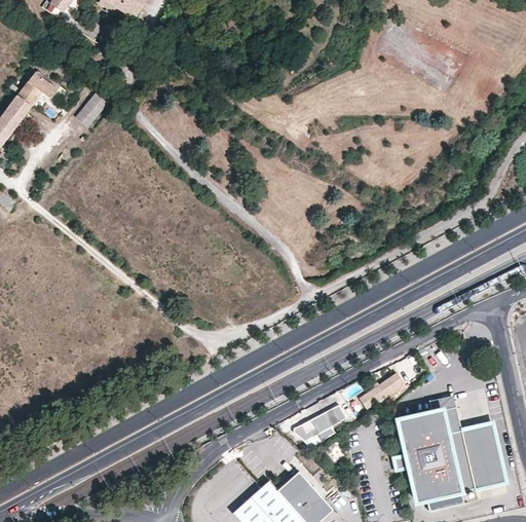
[(124,7),(113,0),(100,0),(106,4),(104,6),(112,11),(114,9),(120,13),(124,7)]
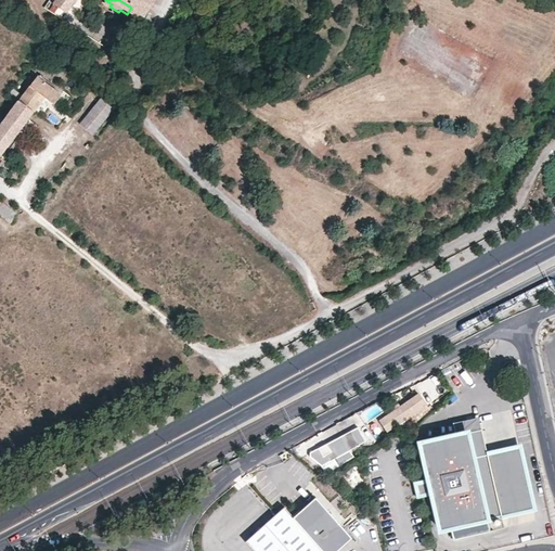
[(119,0),(131,8),(143,15),(153,0),(119,0)]
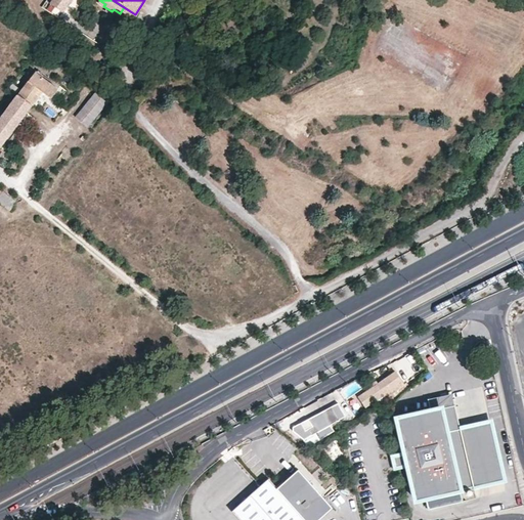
[(18,92),(30,100),(36,92),(32,89),(37,83),(40,86),(51,94),(57,85),(36,69),(18,92)]
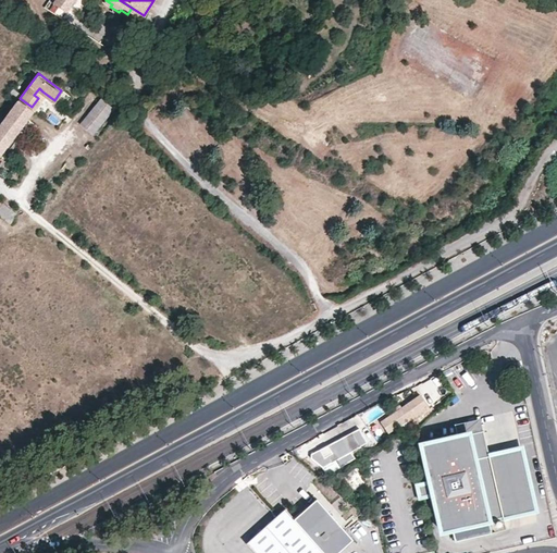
[(14,86),(11,90),(17,96),(21,91),(14,86)]
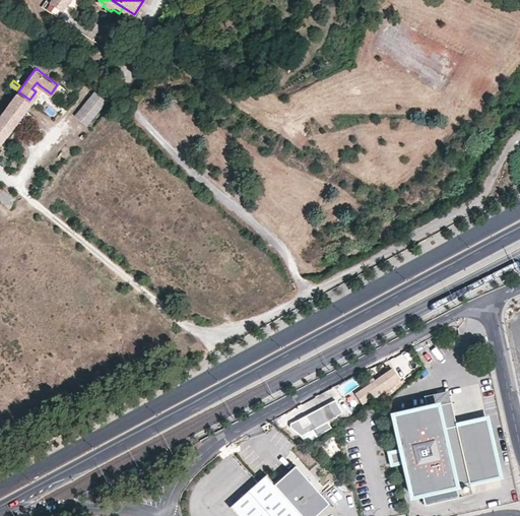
[(108,99),(95,88),(76,111),(88,122),(108,99)]
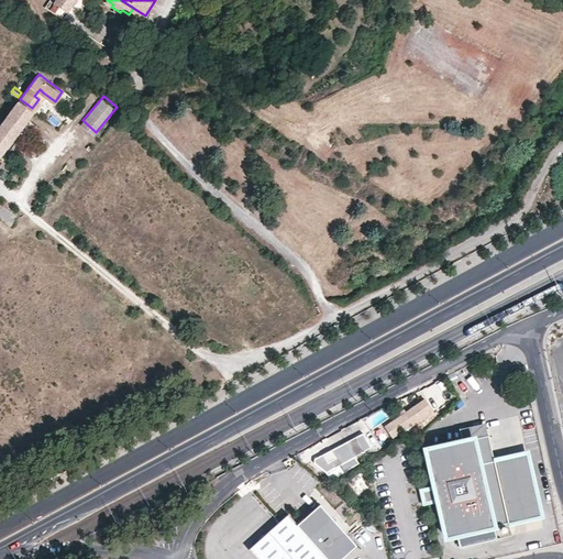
[(32,108),(20,99),(0,123),(0,156),(36,110),(32,108)]
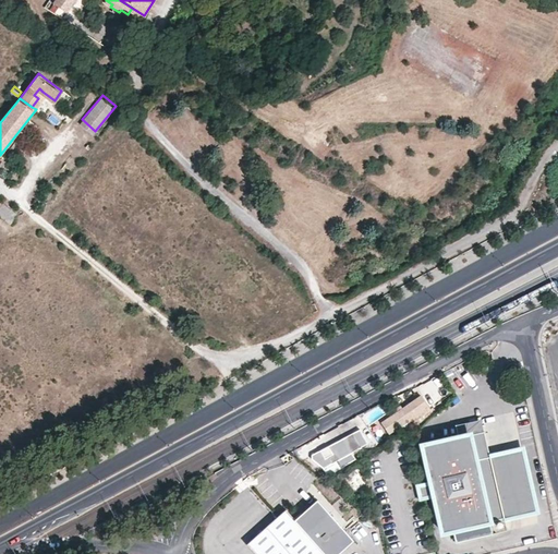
[(0,199),(0,212),(11,220),(17,212),(4,201),(2,201),(0,199)]
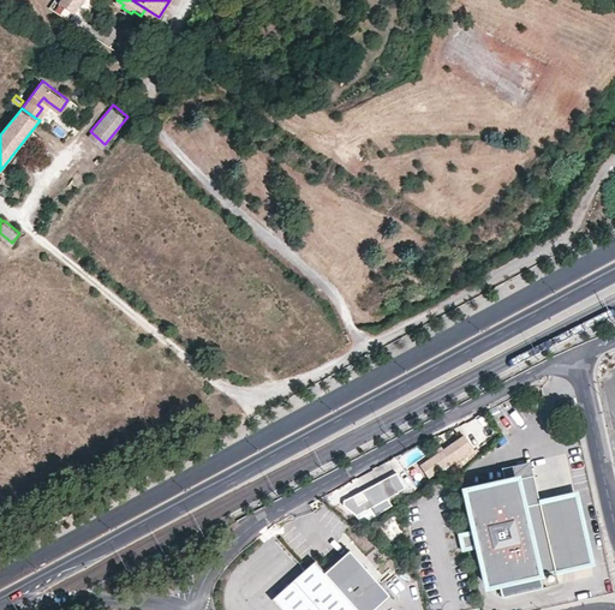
[(475,449),(465,435),(422,464),(430,476),(449,462),(453,466),(475,449)]
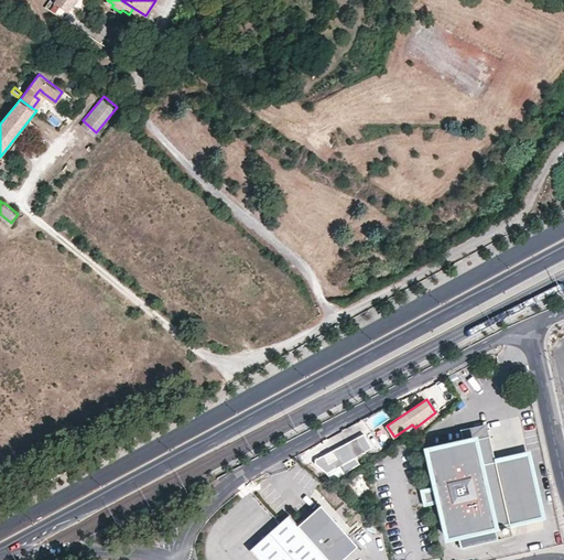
[(373,423),(389,413),(384,406),(369,416),(373,423)]
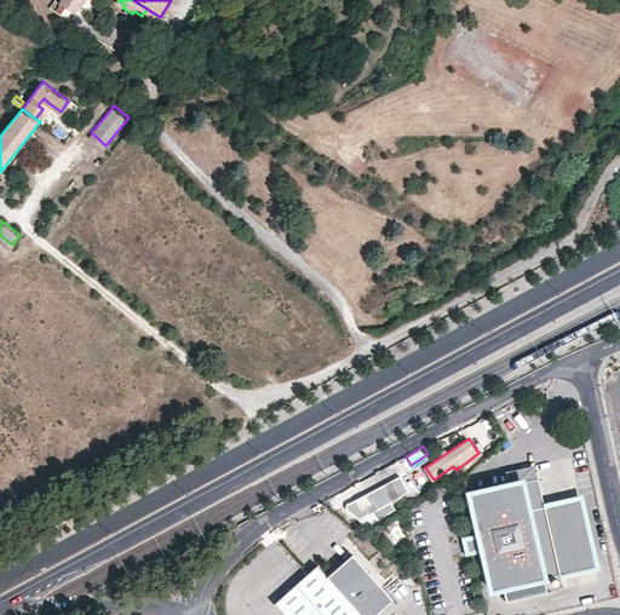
[(538,477),(535,463),(506,470),(510,483),(538,477)]
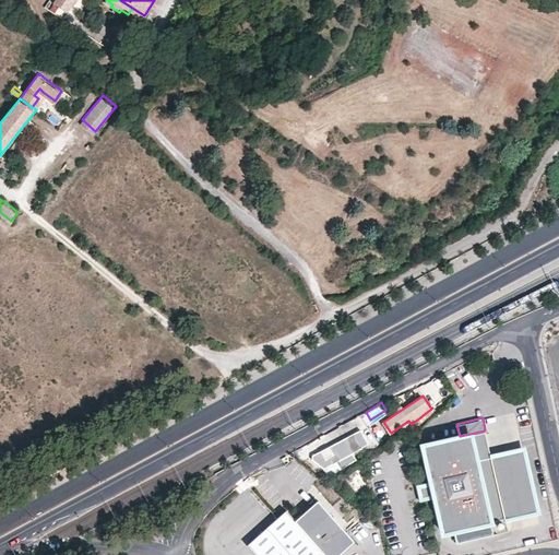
[(312,451),(321,467),(369,439),(360,424),(312,451)]
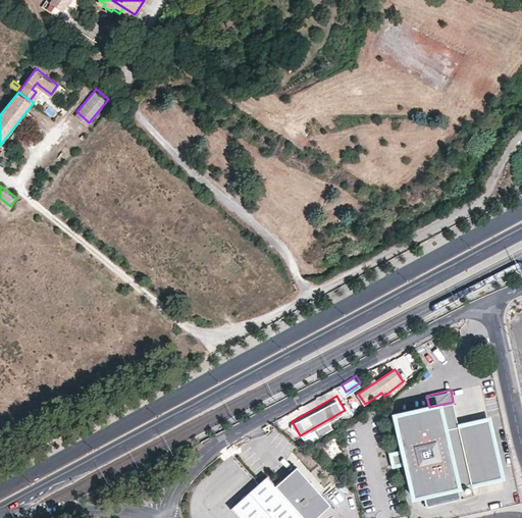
[(501,476),(488,419),(458,425),(453,402),(429,407),(396,414),(414,496),(423,494),(426,506),(461,498),(458,485),(501,476)]
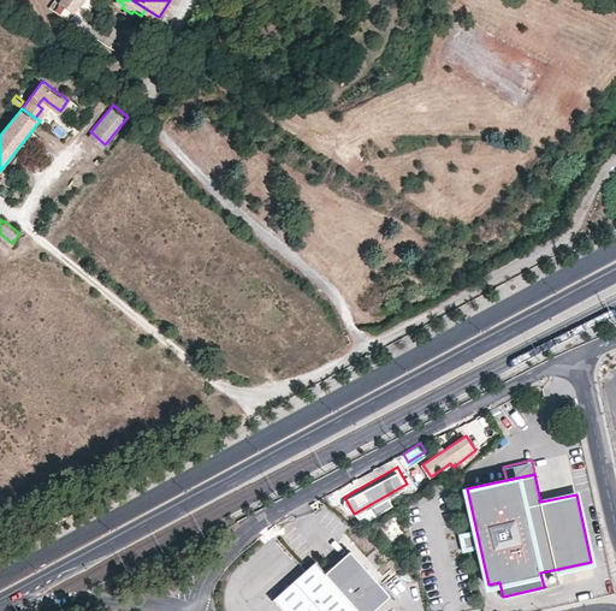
[(366,520),(357,511),(353,516),(361,525),(366,520)]
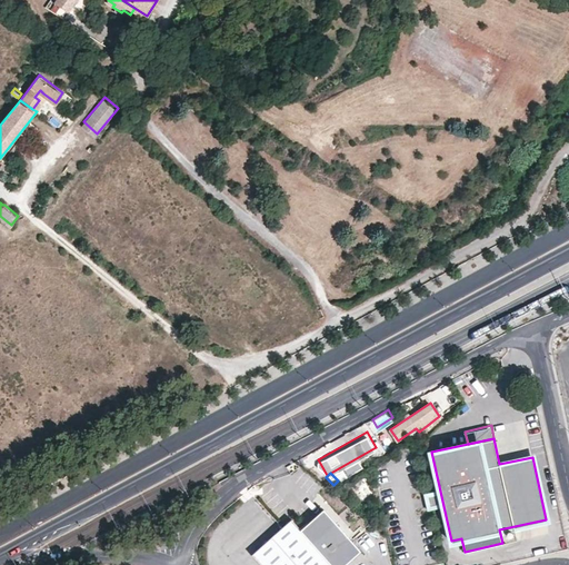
[(318,505),(296,524),(329,564),(352,545),(318,505)]
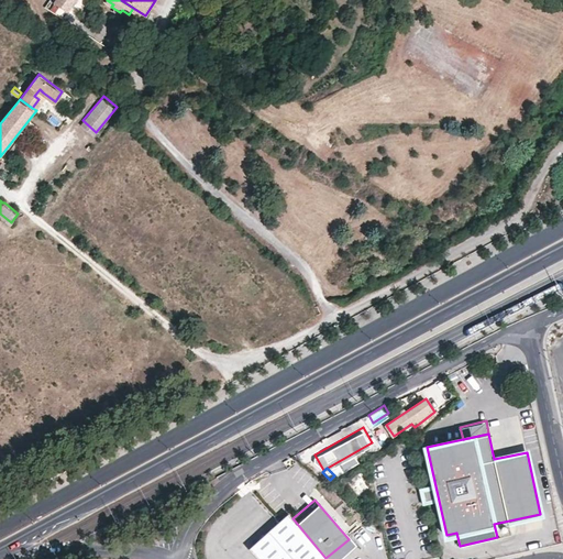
[(293,518),(283,510),(244,543),(258,558),(326,558),(293,518)]
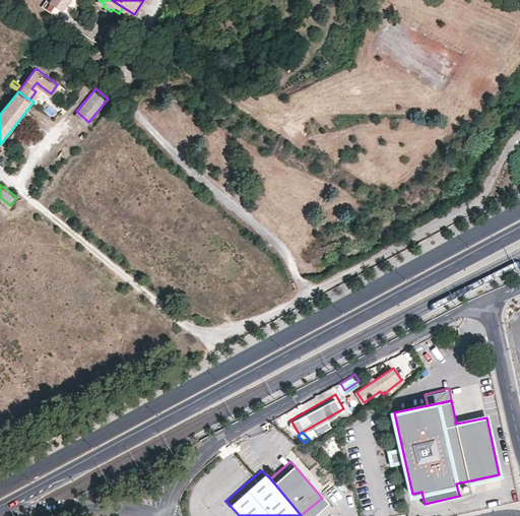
All buildings are outlined.
